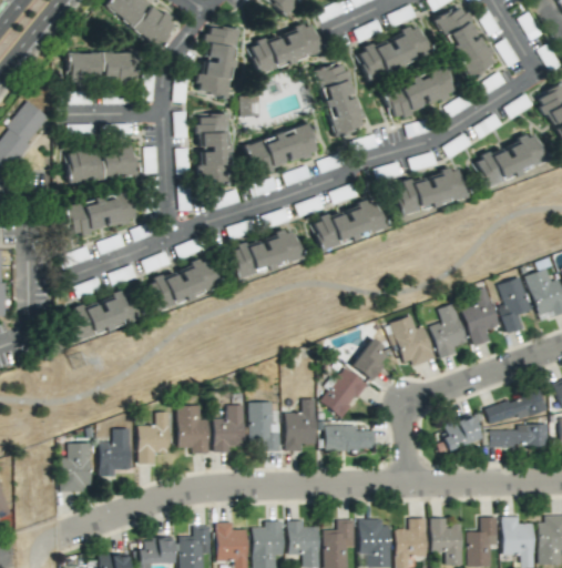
[(112,0),(106,7),(159,47),(177,23),(151,3),(152,2),(149,0),(112,0)]
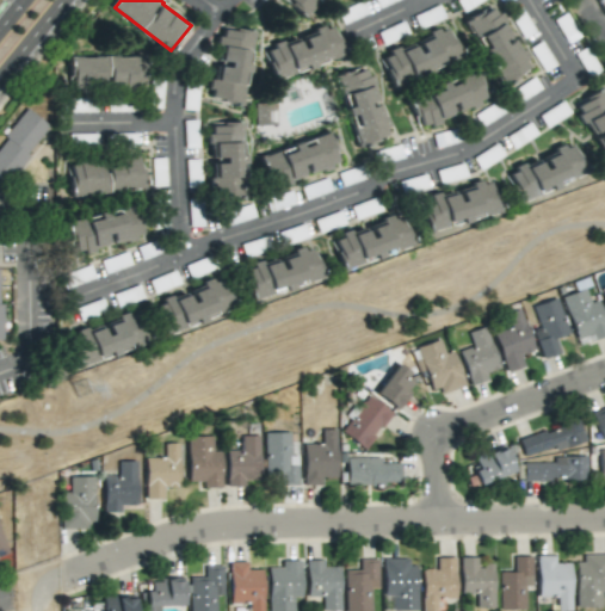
[(326,0),(291,0),(309,17),(326,0)]
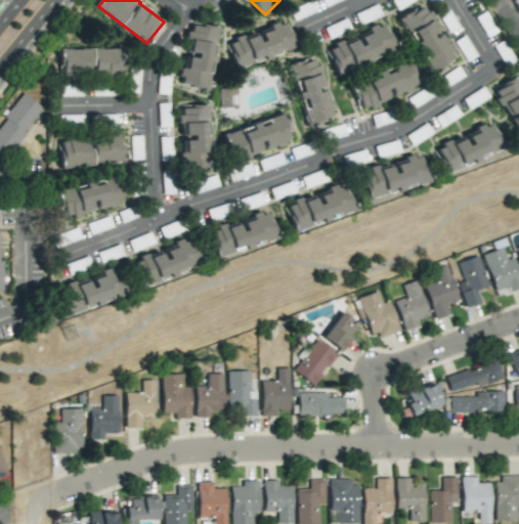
[(403,16),(433,73),(459,59),(433,10),(428,12),(425,5),(403,16)]
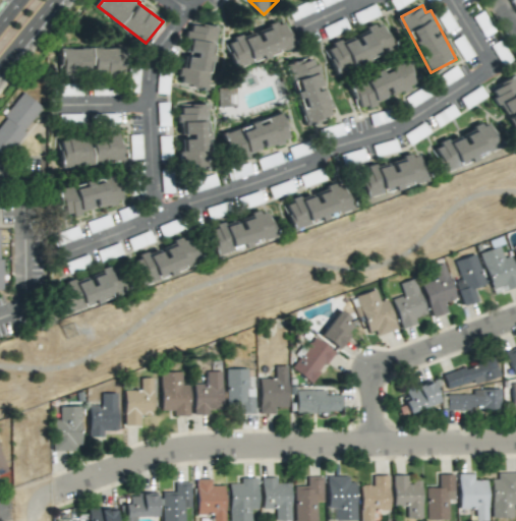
[(237,66),(297,49),(289,20),(271,26),(272,30),(259,33),(260,35),(245,39),(244,37),(230,41),(237,66)]
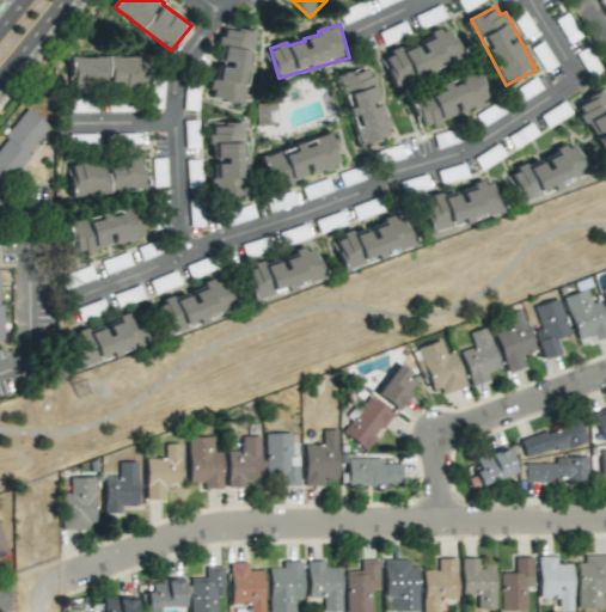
[(259,32),(226,26),(222,46),(225,47),(222,60),(232,62),(231,68),(219,66),(213,99),(246,105),(259,32)]
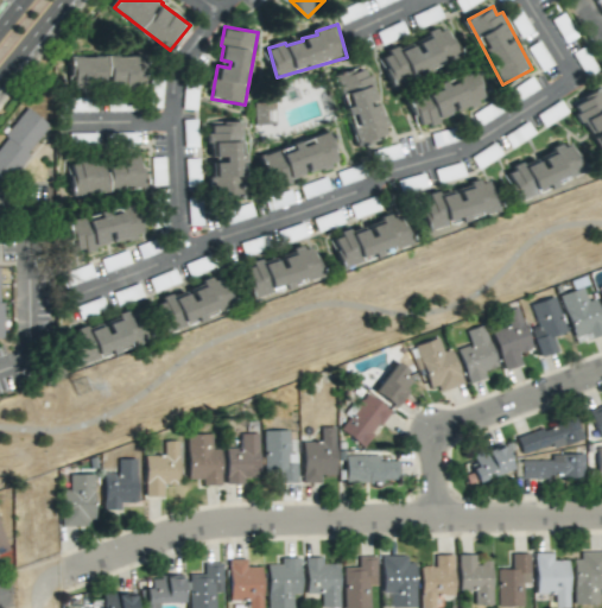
[(463,56),(450,26),(430,35),(431,38),(417,44),(418,44),(401,51),(400,49),(382,56),(395,86),(463,56)]
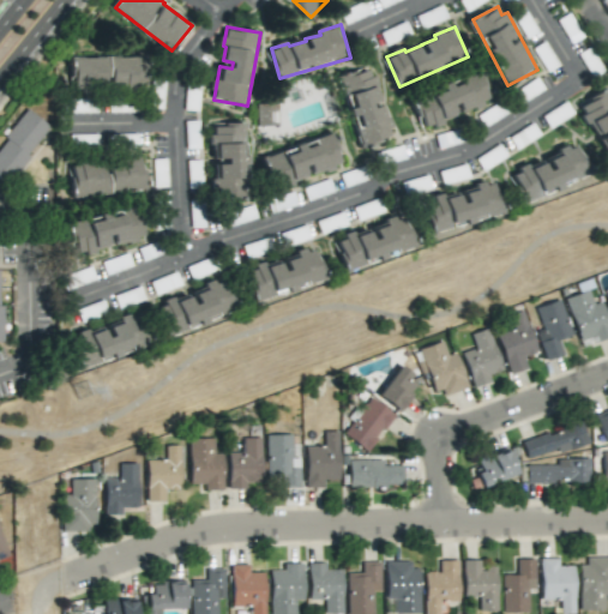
[(74,56),(74,88),(112,88),(112,86),(149,86),(150,58),(74,56)]
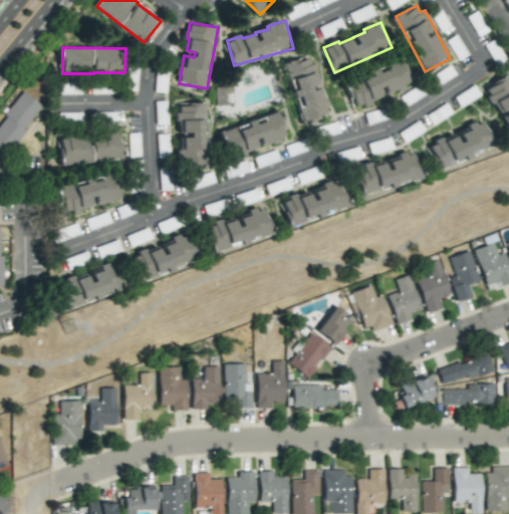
[(285,64),(304,123),(332,114),(323,85),(321,85),(312,56),(285,64)]
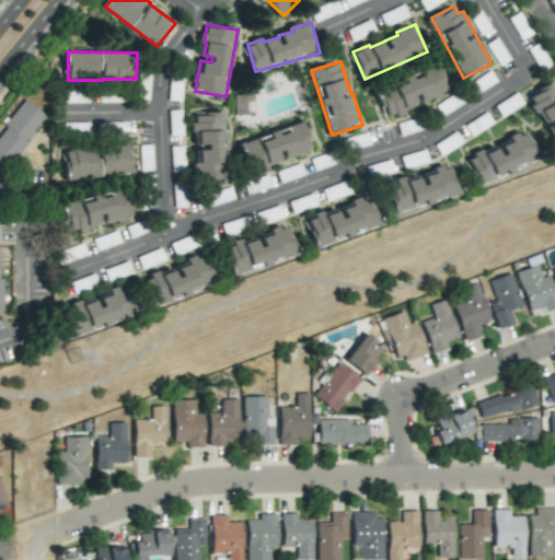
[(378,89),(390,117),(452,91),(440,63),(378,89)]
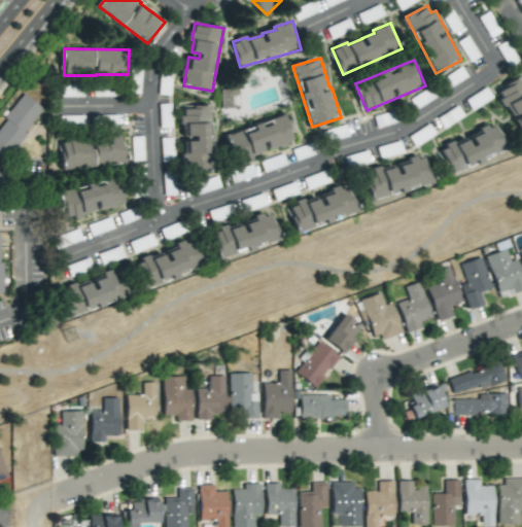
[(498,89),(521,132),(521,77),(498,89)]
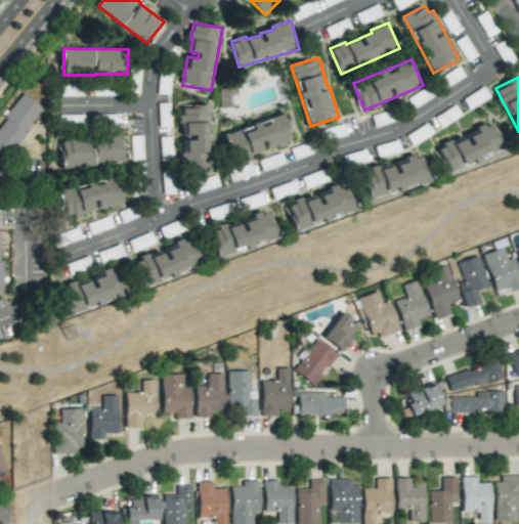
[(223,106),(232,106),(232,89),(223,89),(223,106)]
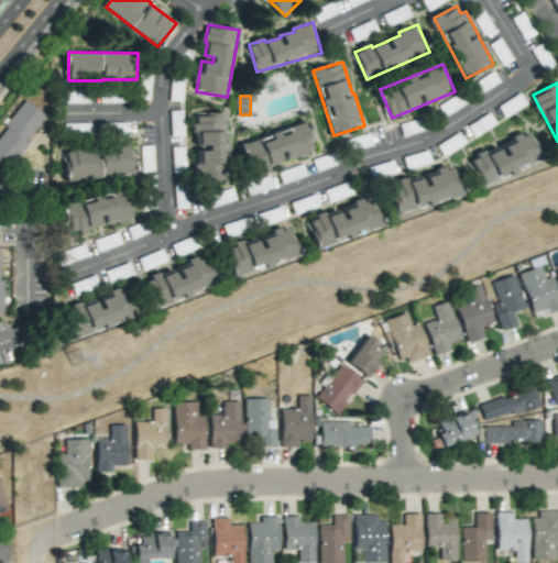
[(0,136),(0,159),(10,167),(50,117),(29,100),(0,136)]
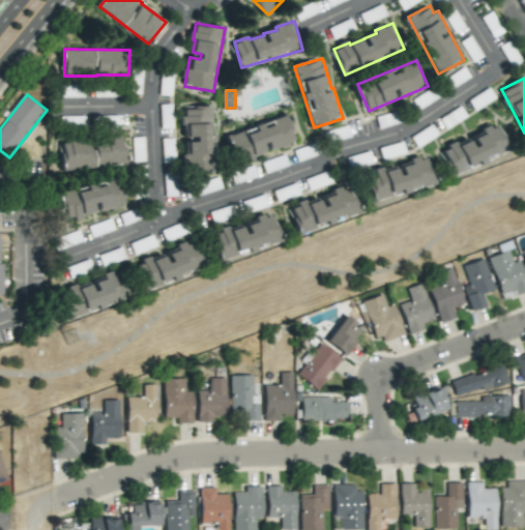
[(217,171),(214,106),(184,107),(185,137),(196,137),(197,142),(186,143),(186,172),(217,171)]
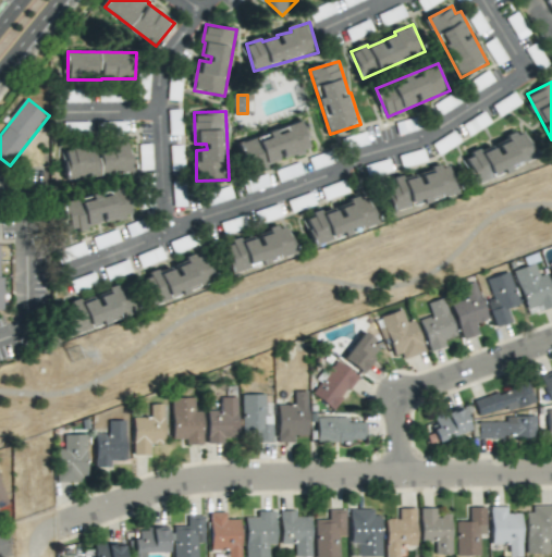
[(241,143),(249,172),(315,150),(305,121),(241,143)]
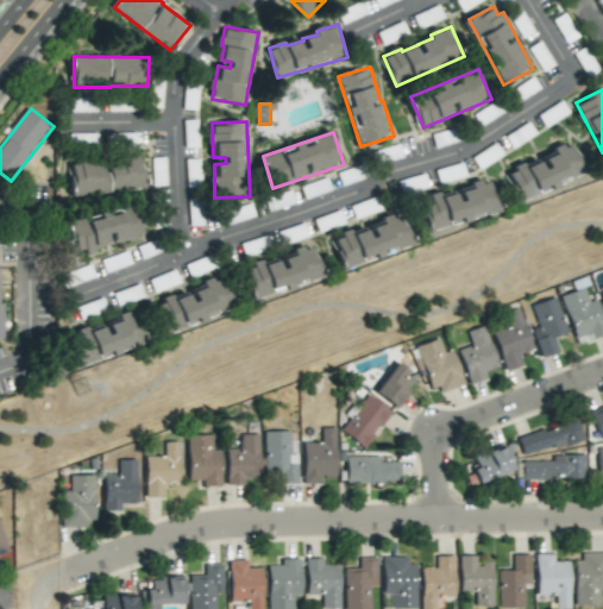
[(522,201),(589,173),(576,142),(557,150),(557,152),(542,158),(544,159),(527,167),(526,164),(510,171),(522,201)]
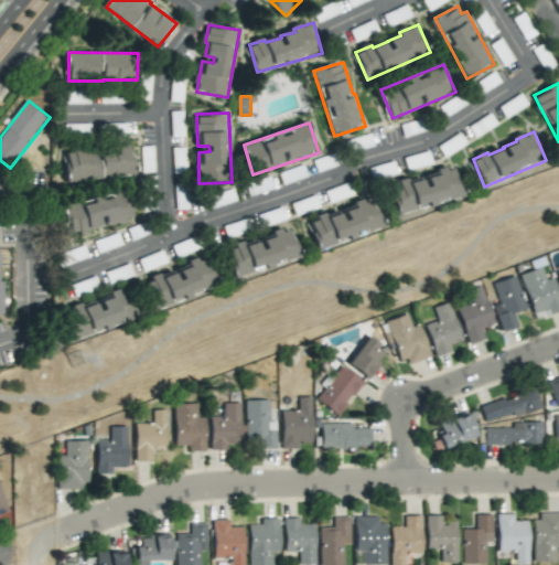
[(136,176),(133,147),(66,151),(68,181),(136,176)]
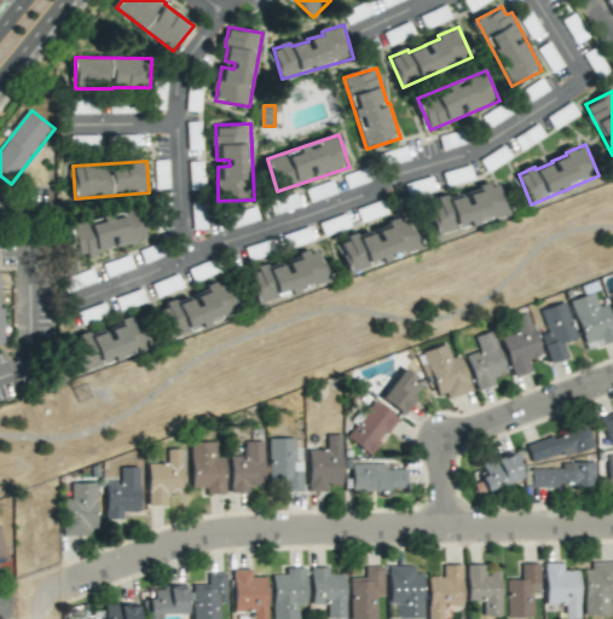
[(439,235),(510,215),(502,181),(481,187),(483,191),(467,195),(467,196),(449,201),(447,197),(431,202),(439,235)]
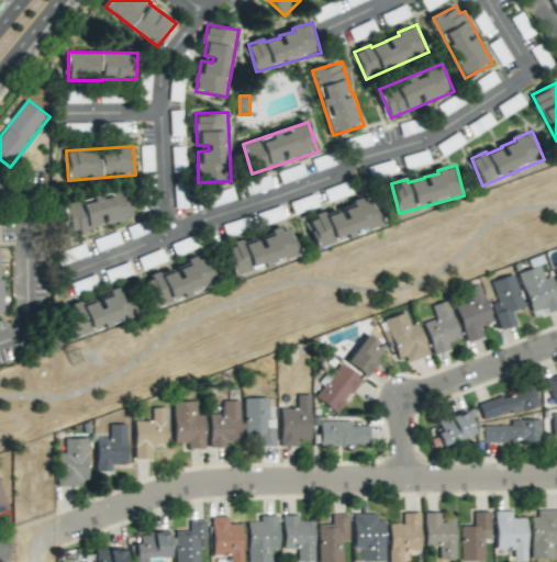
[(65,203),(70,233),(134,218),(129,190),(65,203)]
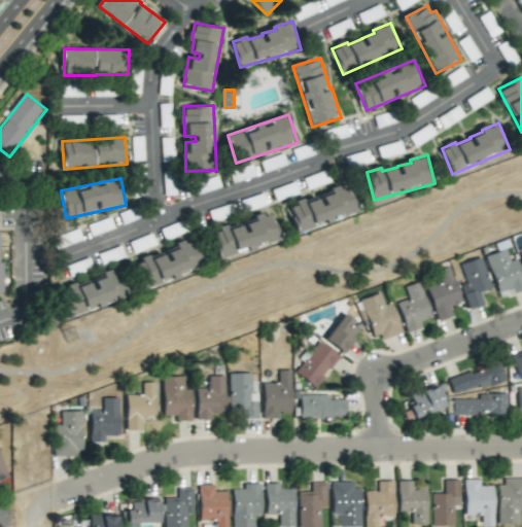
[(358,213),(350,184),(333,189),(334,192),(290,205),(298,231),(358,213)]
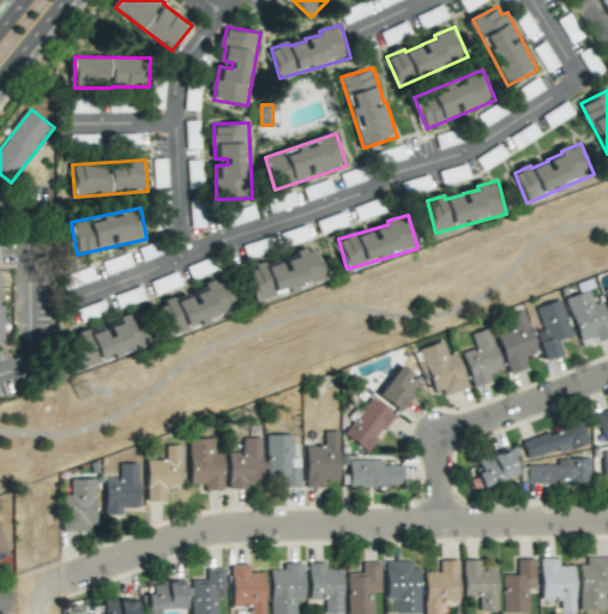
[(327,282),(319,247),(299,252),(300,257),(284,262),(284,260),(250,268),(257,299),(327,282)]
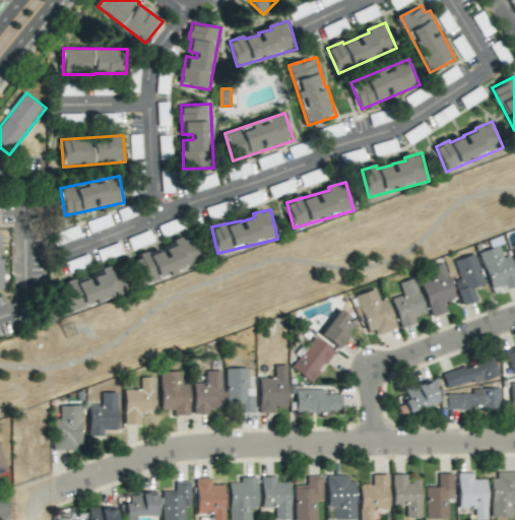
[(193,235),(175,242),(176,245),(164,250),(163,247),(136,257),(146,284),(203,263),(193,235)]
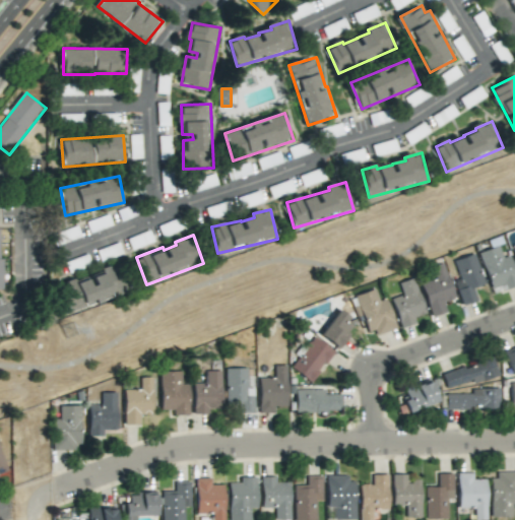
[(495,294),(514,287),(514,255),(506,257),(503,246),(483,251),(495,294)]
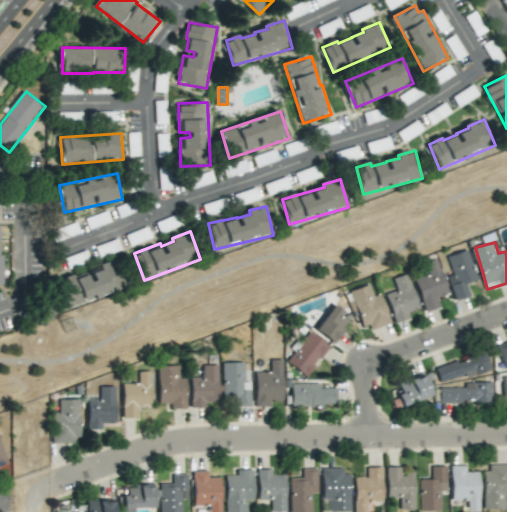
[(450,277),(459,301),(473,296),(469,284),(481,279),(470,249),(449,257),(456,275),(450,277)]
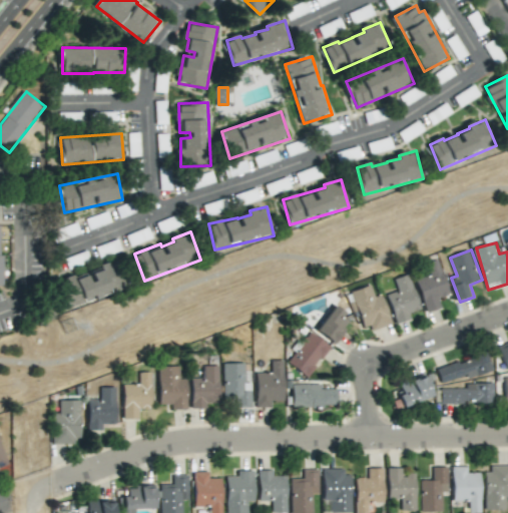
[(429,313),(444,308),(441,298),(452,295),(441,260),(430,263),(433,276),(419,280),(429,313)]
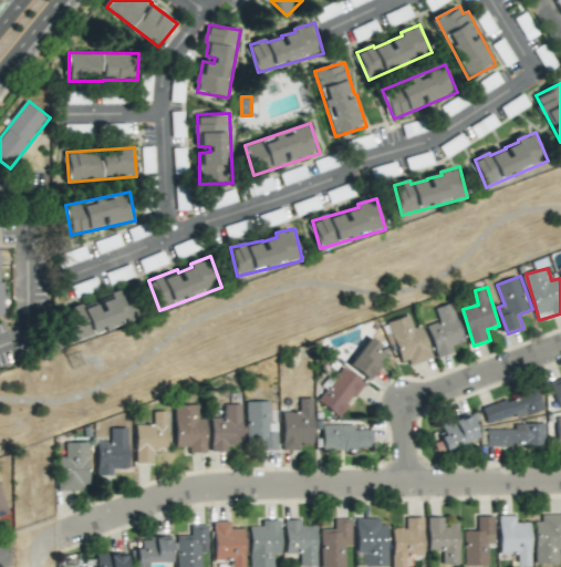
[(137,321),(127,291),(99,300),(100,303),(84,308),(83,305),(66,309),(75,340),(137,321)]
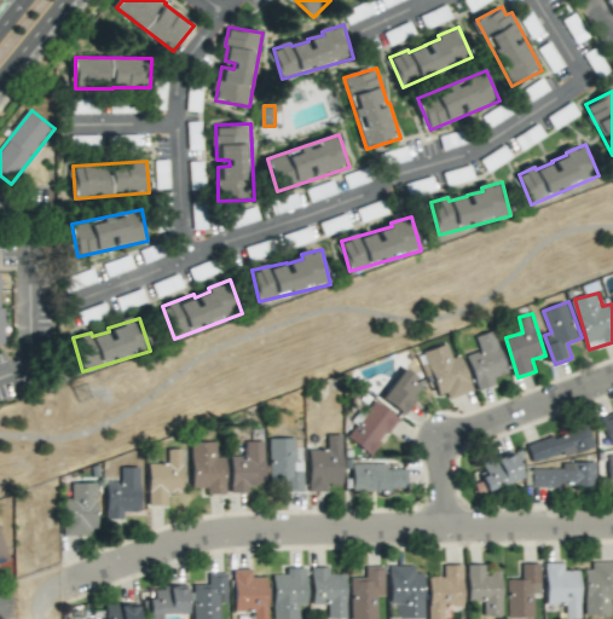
[(480,391),(498,386),(496,377),(510,374),(498,330),(479,336),(484,352),(470,356),(480,391)]
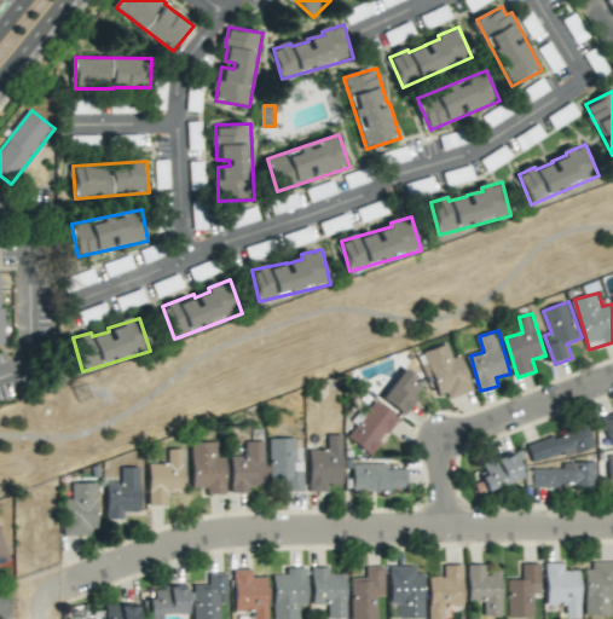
[(428,352),(446,401),(476,391),(463,356),(456,358),(451,343),(428,352)]
